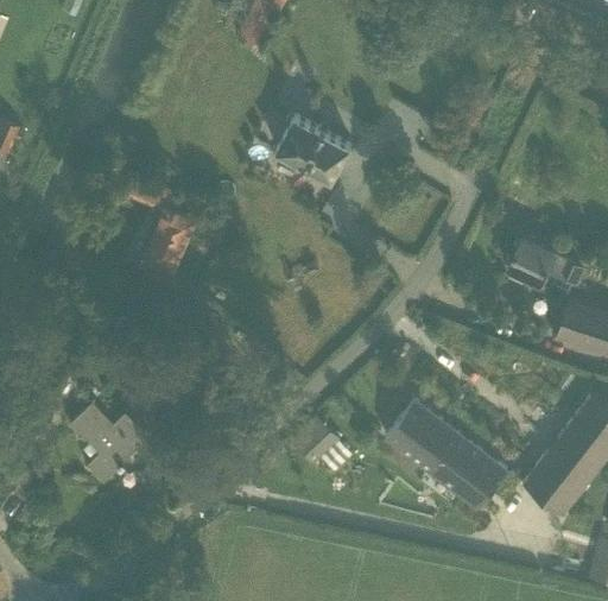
[(236,40),(263,54),(289,0),(254,0),(255,0),(255,1),(236,40)]
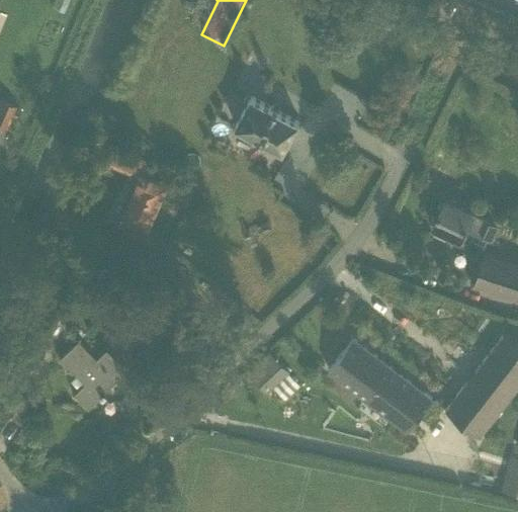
[(299,126),(251,100),(235,131),(283,156),(299,126)]
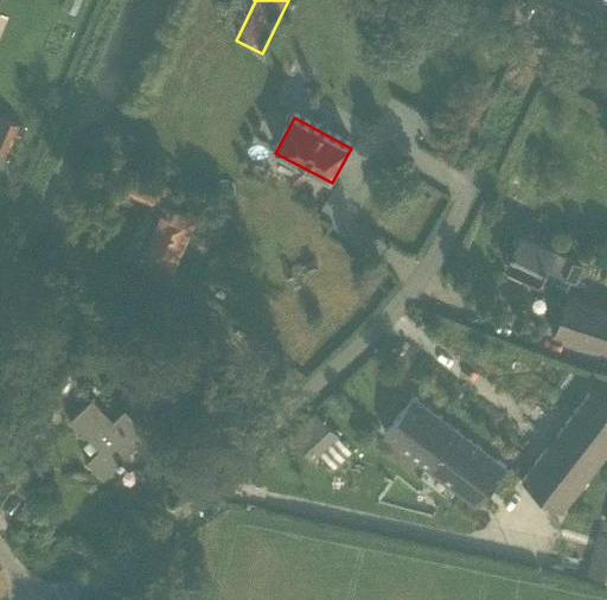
[(0,195),(13,163),(5,158),(18,131),(0,122),(0,195)]
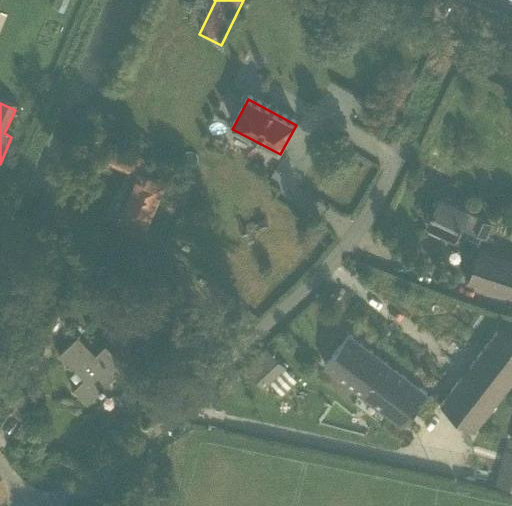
[(138,141),(133,150),(140,155),(146,146),(138,141)]
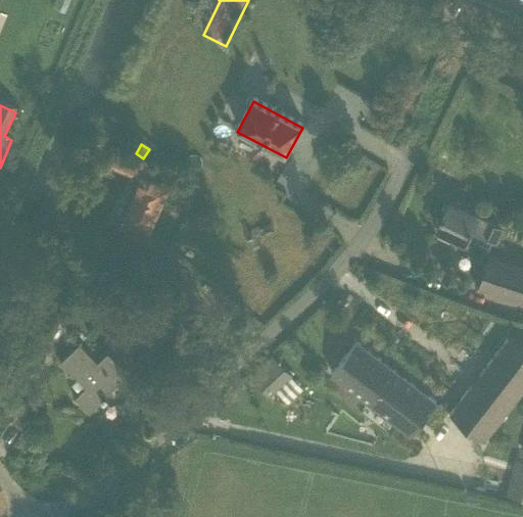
[(153,180),(144,176),(140,184),(141,185),(119,237),(144,247),(168,194),(151,187),(153,180)]
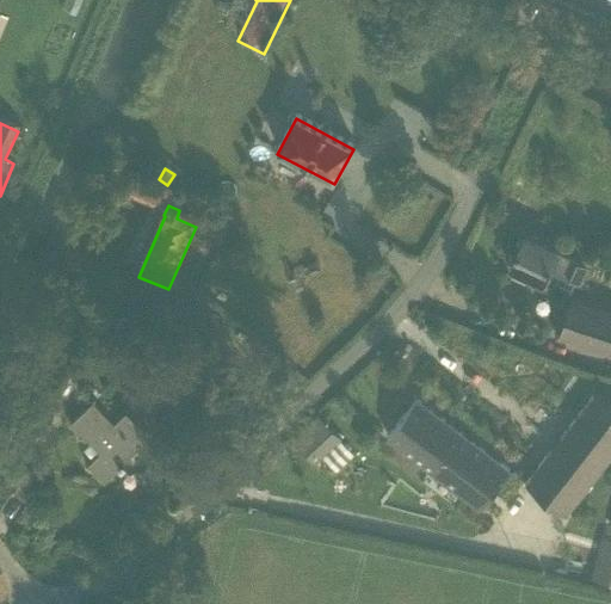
[(590,272),(578,266),(557,257),(525,241),(510,272),(569,300),(575,289),(580,291),(590,272)]
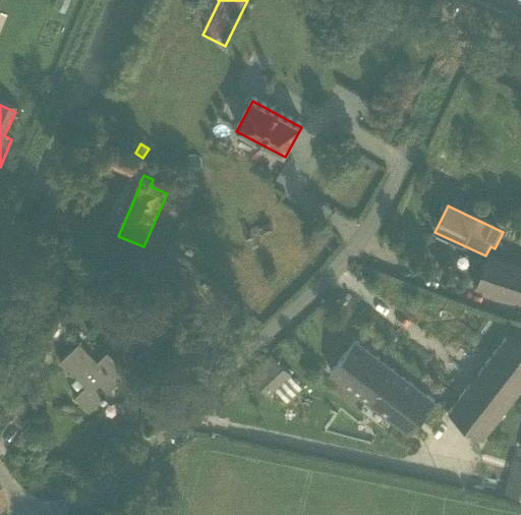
[(515,236),(518,228),(510,225),(507,234),(515,236)]
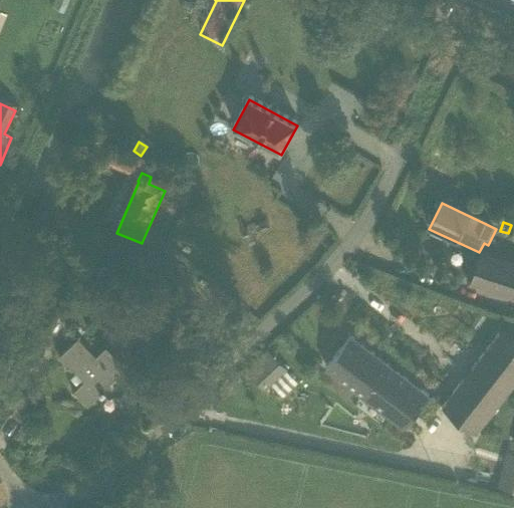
[(470,286),(513,301),(513,264),(481,253),(470,286)]
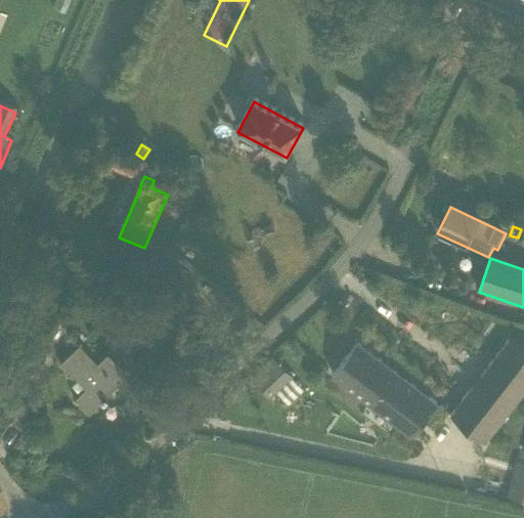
[(110,311),(100,320),(111,332),(120,322),(110,311)]
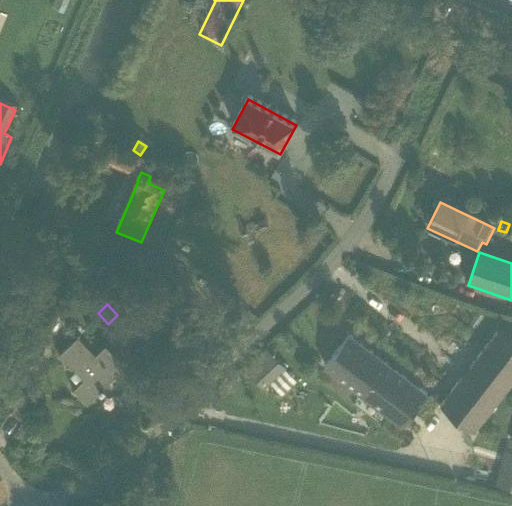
[(485,421),(511,386),(511,347),(497,336),(451,395),(440,408),(474,435),(485,421)]
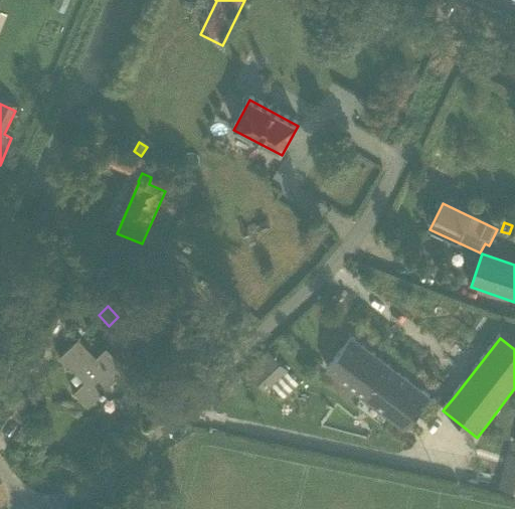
[(388,369),(351,340),(327,372),(364,400),(388,369)]
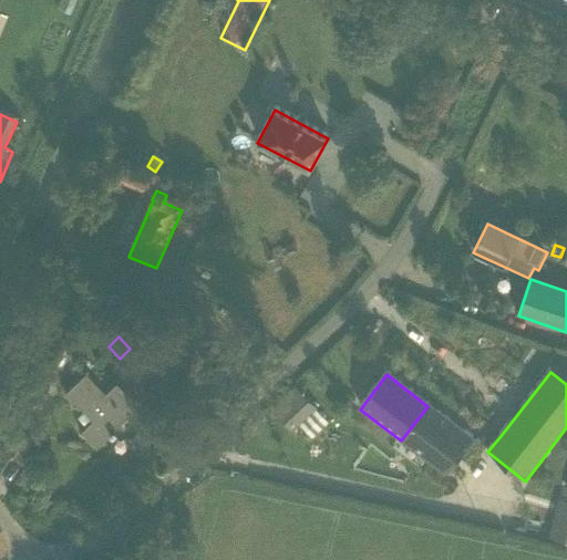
[(98,450),(140,411),(124,395),(113,406),(86,379),(66,397),(92,426),(83,435),(98,450)]
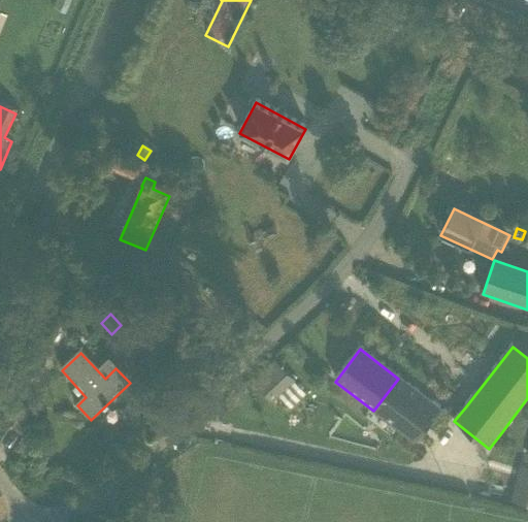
[(291,411),(307,395),(274,362),(252,385),(272,406),(281,399),(291,411)]
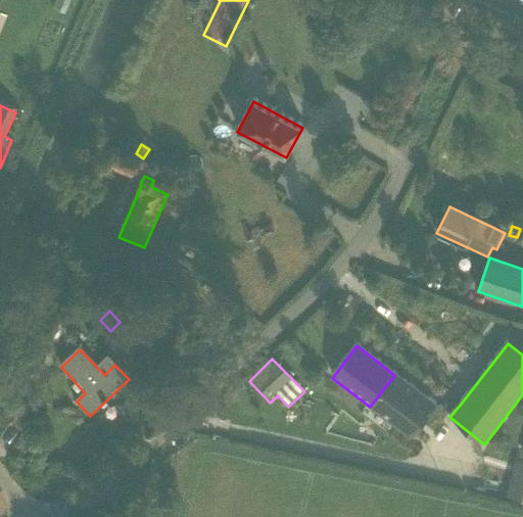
[(436,407),(394,375),(370,407),(412,439),(436,407)]
